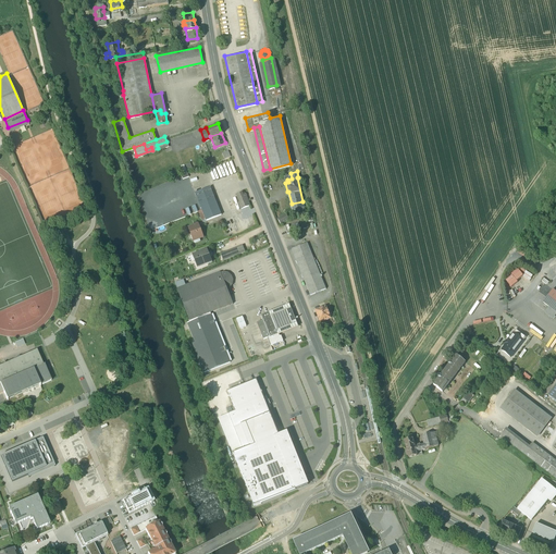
[(174,186),(167,189),(170,198),(180,195),(180,196),(183,195),(176,179),(172,181),(174,186)]
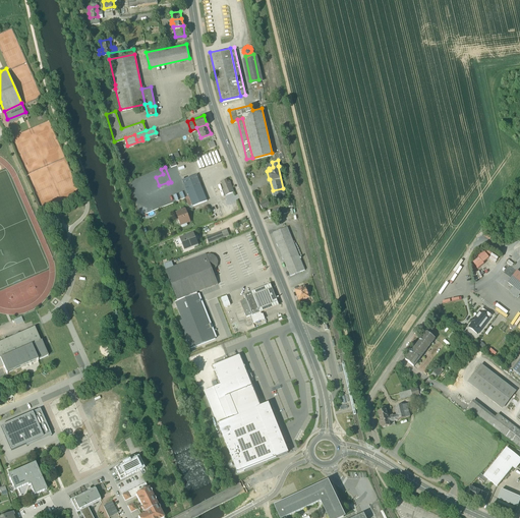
[(195,173),(181,178),(186,190),(200,184),(195,173)]
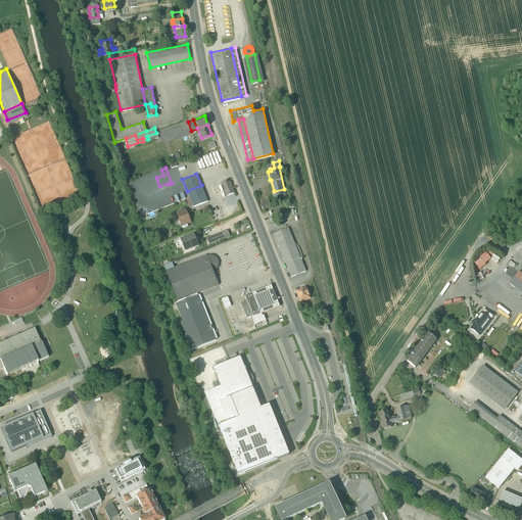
[(228,180),(227,180),(226,179),(222,181),(224,188),(223,188),(226,193),(233,190),(231,185),(230,183),(230,182),(230,180),(228,180)]
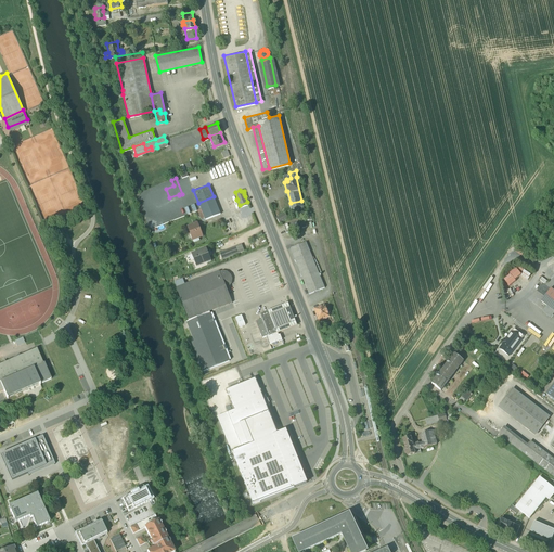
[(214,196),(198,203),(201,207),(203,213),(204,218),(219,212),(214,196)]
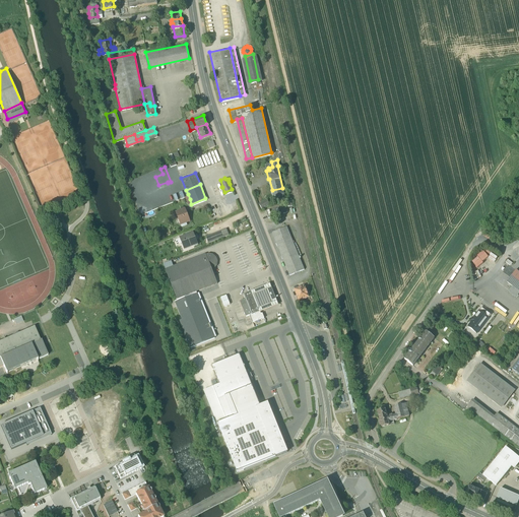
[(266,197),(258,202),(261,207),(269,202),(266,197)]
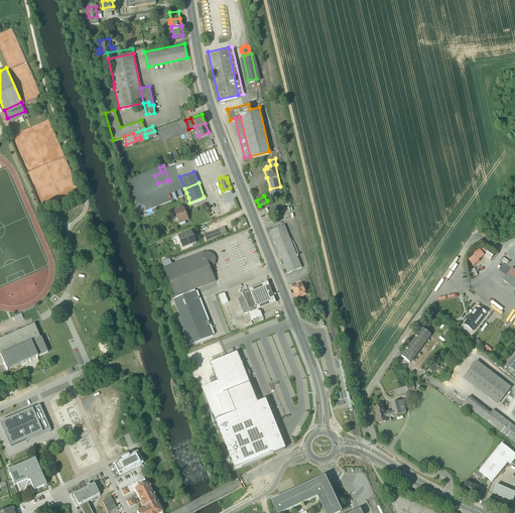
[(180,208),(178,207),(178,209),(174,210),(176,215),(177,216),(179,220),(182,218),(184,219),(187,218),(185,212),(185,211),(184,210),(183,207),(180,208)]
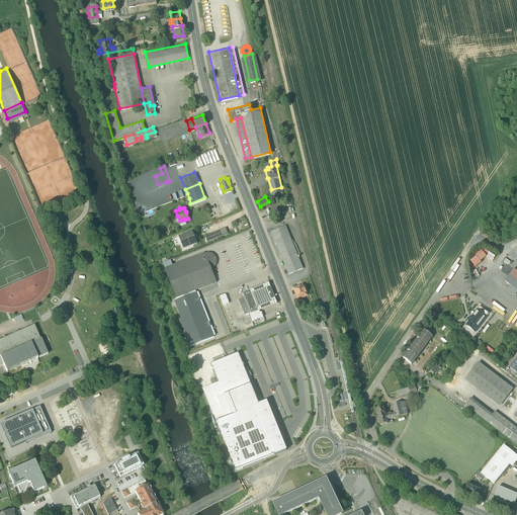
[(270,230),(277,248),(292,243),(285,224),(270,230)]
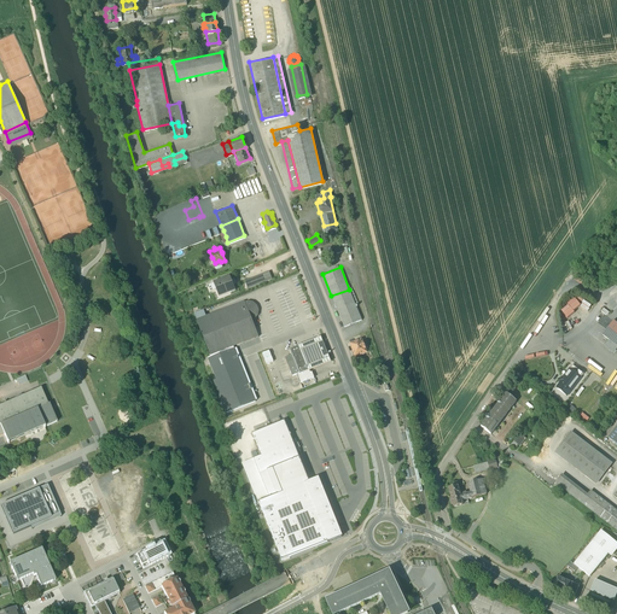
[(268,268),(244,279),(246,286),(271,276),(268,268)]
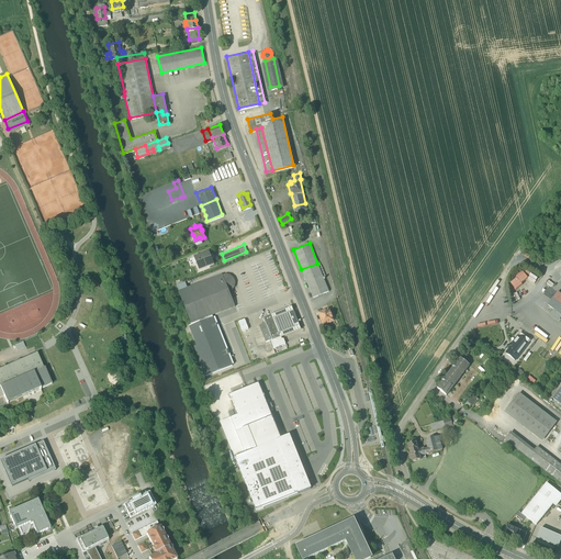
[(208,249),(193,255),(199,269),(213,263),(208,249)]
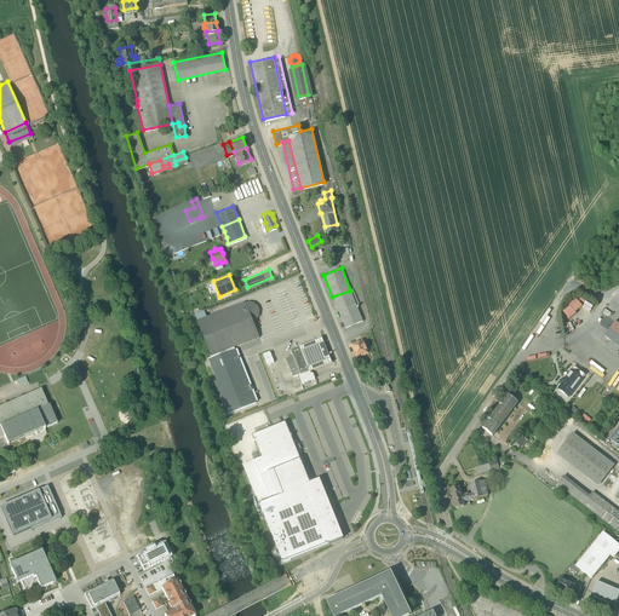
[(332,297),(344,326),(362,318),(356,304),(350,291),(332,297)]
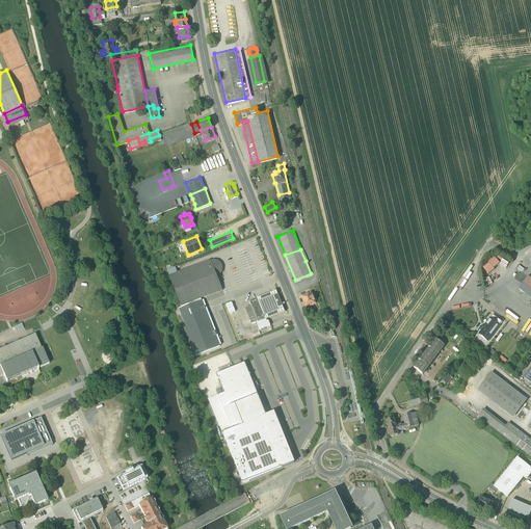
[(212,259),(169,276),(180,302),(210,290),(210,292),(218,289),(212,273),(217,271),(220,269),(220,265),(219,262),(216,259),(212,259)]
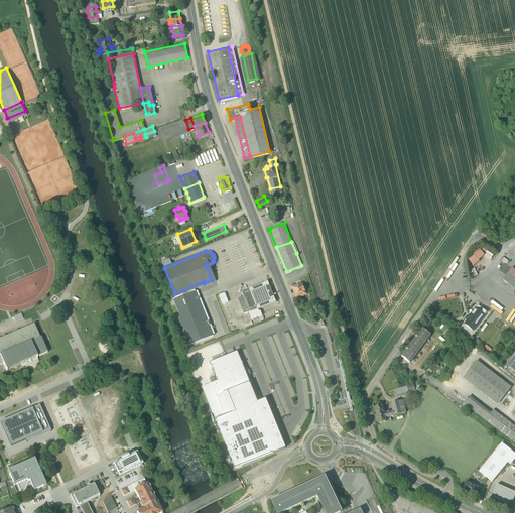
[(514,268),(511,265),(502,277),(514,287),(514,268)]
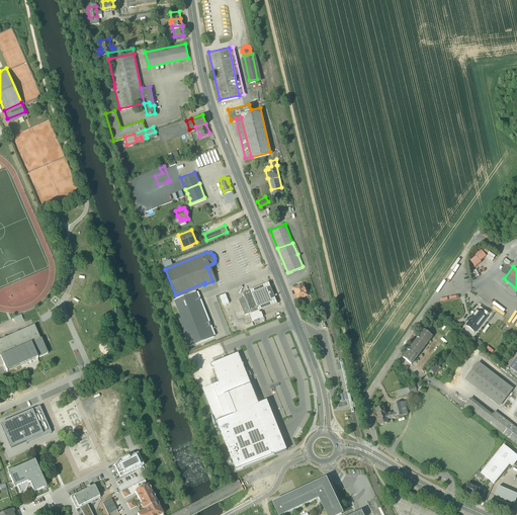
[(250,287),(258,309),(276,302),(268,280),(250,287)]
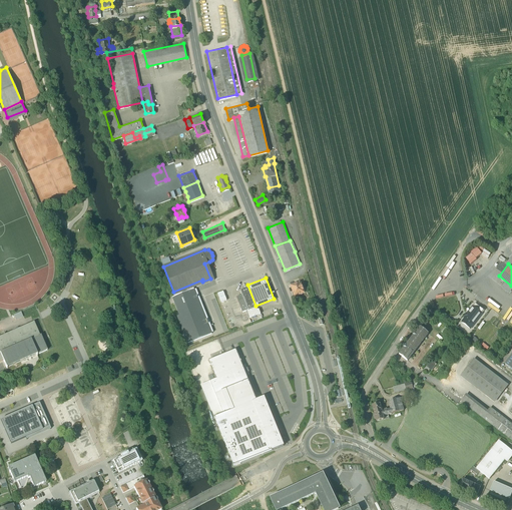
[(299,280),(290,284),(294,294),(304,291),(299,280)]
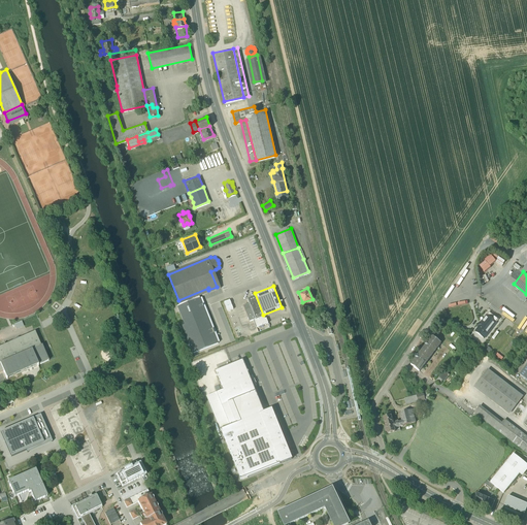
[(263,315),(255,293),(246,296),(249,301),(242,303),(249,319),(253,318),(256,325),(267,321),(265,316),(264,317),(263,315)]
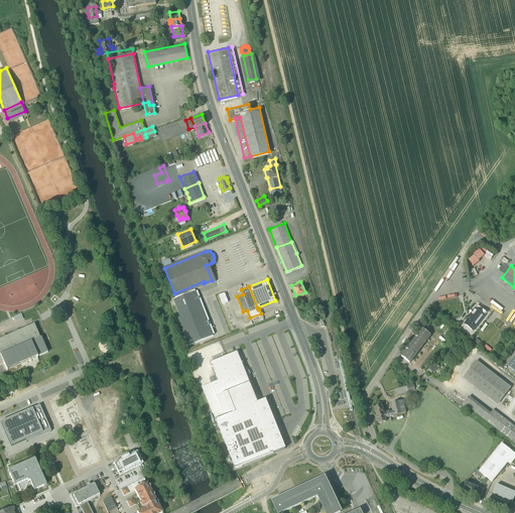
[(187,343),(213,333),(195,289),(173,297),(180,315),(177,316),(187,343)]
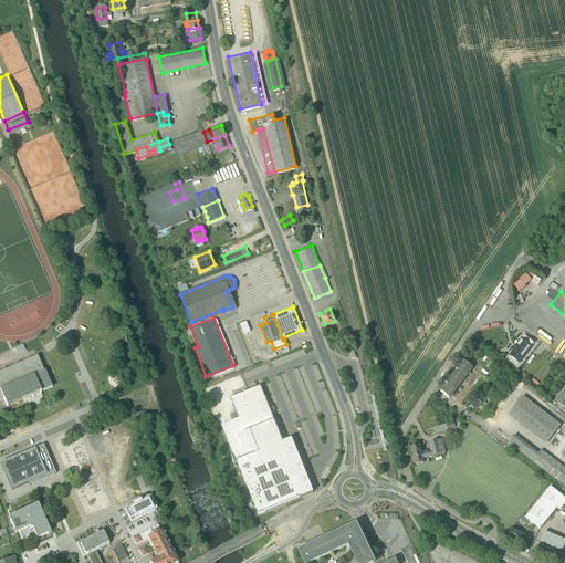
[(247,318),(240,320),(242,331),(249,329),(247,318)]
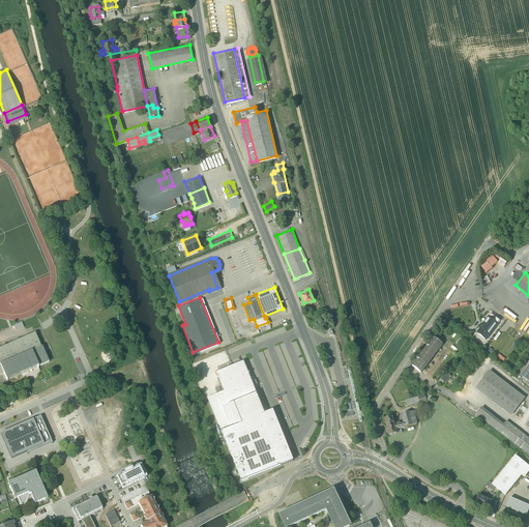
[(499,319),(490,312),(482,321),(485,322),(477,331),(485,338),(492,328),(499,319)]
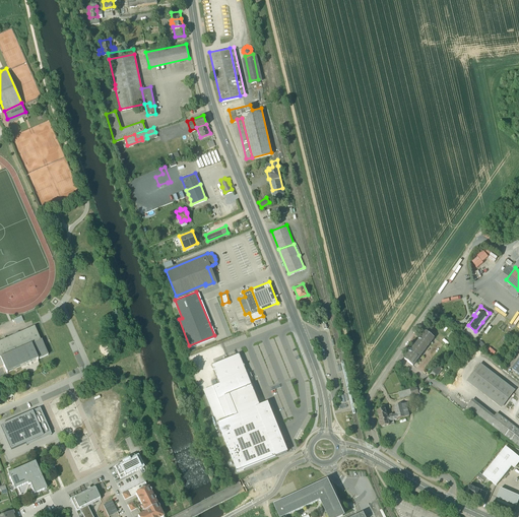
[(34,324),(0,339),(0,364),(2,363),(5,371),(47,352),(40,337),(40,338),(34,324)]
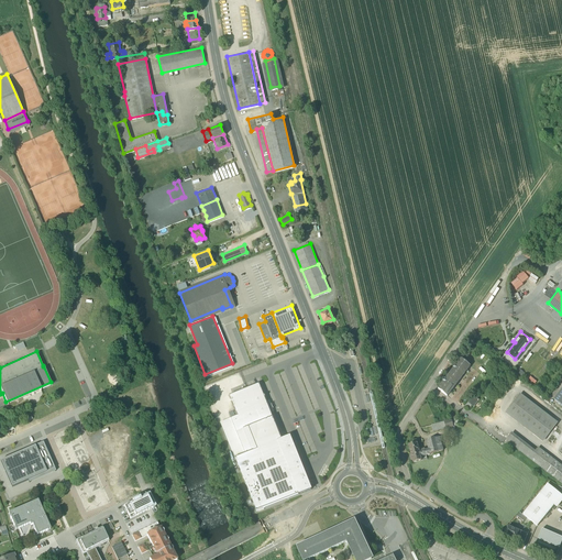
[(460,357),(449,372),(458,379),(469,363),(460,357)]
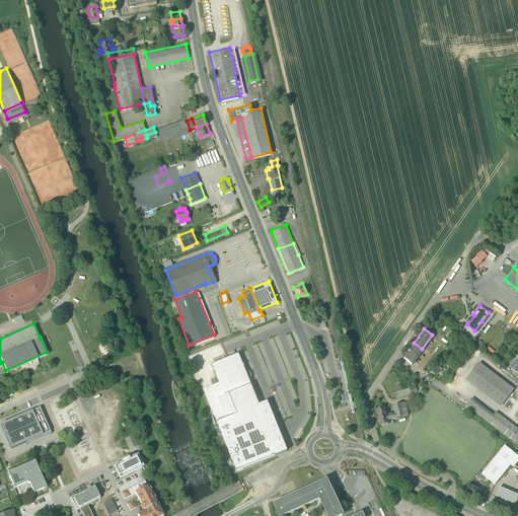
[(411,362),(422,349),(414,343),(402,356),(411,362)]
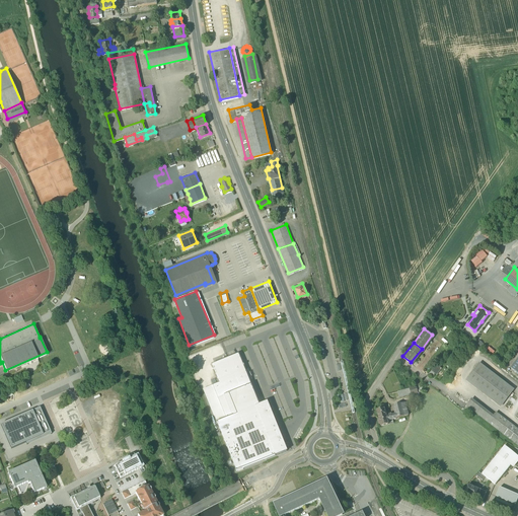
[(238,351),(212,361),(220,381),(205,387),(217,419),(232,413),(224,392),(250,382),(238,351)]
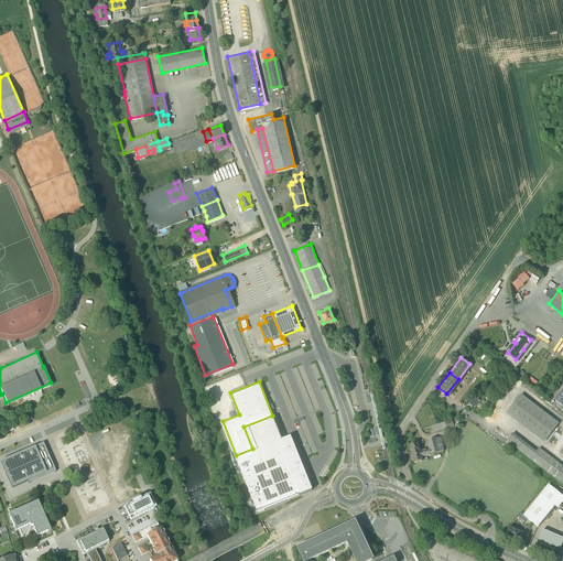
[(562,384),(553,397),(562,403),(562,384)]
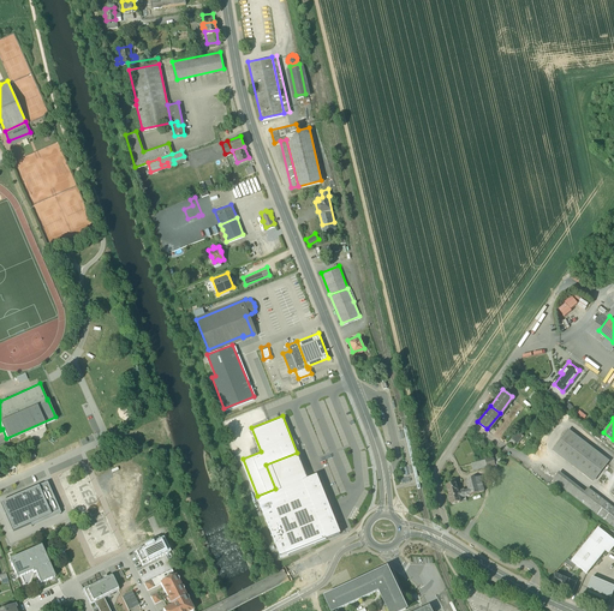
[(516,427),(510,436),(516,441),(523,432),(516,427)]
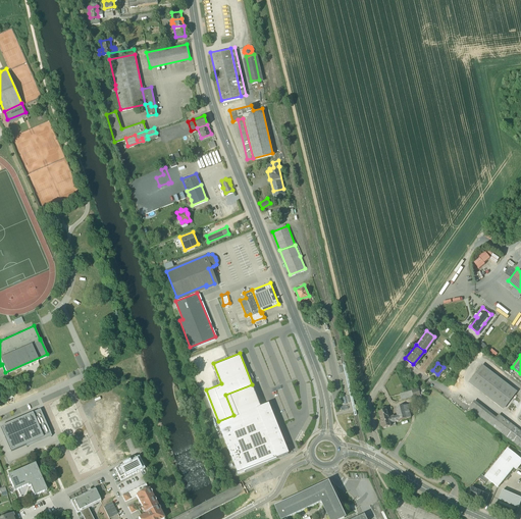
[(481,363),(479,366),(513,393),(516,388),(481,363)]
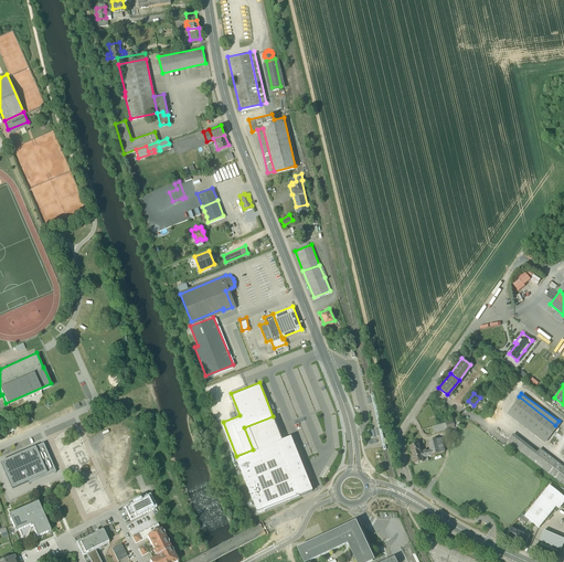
[(555,425),(519,396),(509,409),(545,437),(555,425)]
